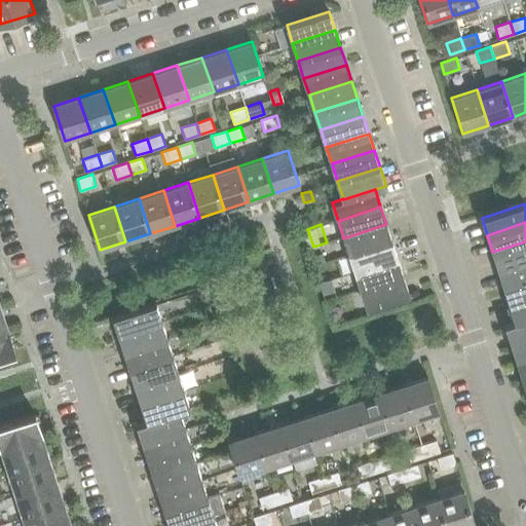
[(343,238),(349,255),(391,240),(386,224),(343,238)]
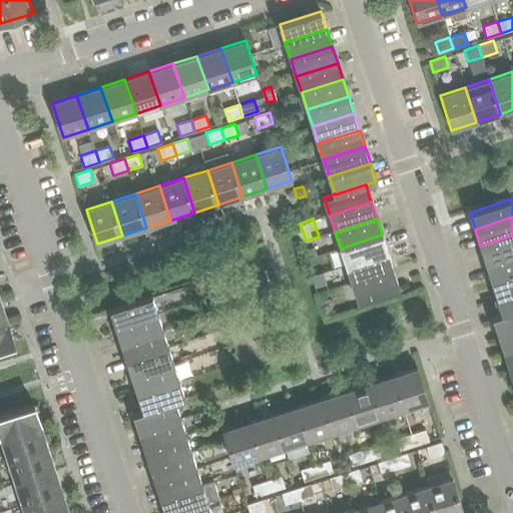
[(388,252),(382,234),(341,248),(346,266),(388,252)]
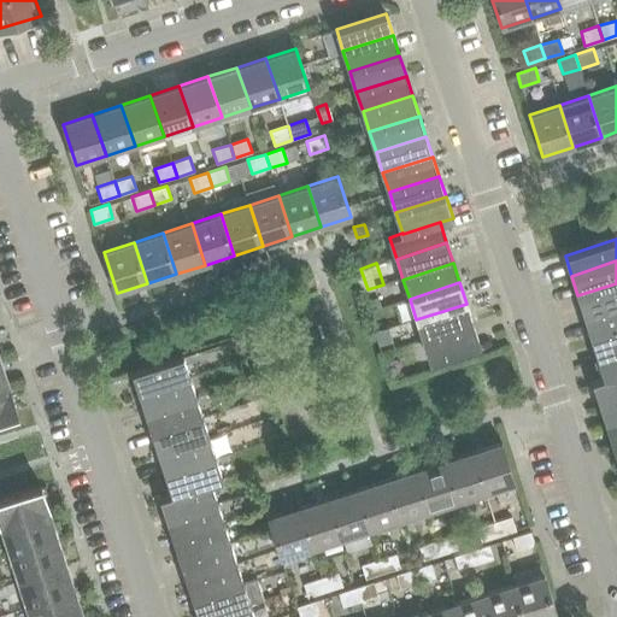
[(616,305),(616,283),(577,295),(585,316),(616,305)]
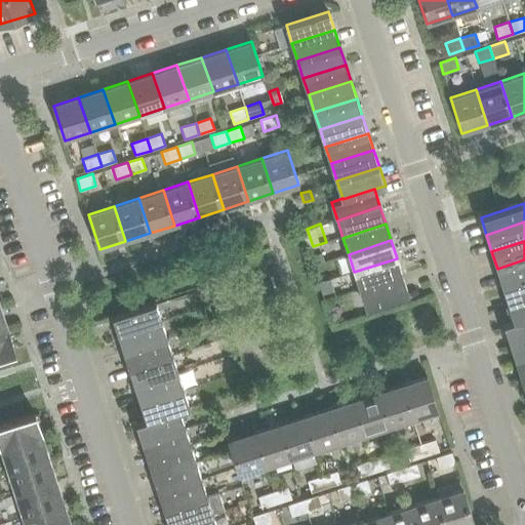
[(311,256),(314,266),(325,263),(322,253),(311,256)]
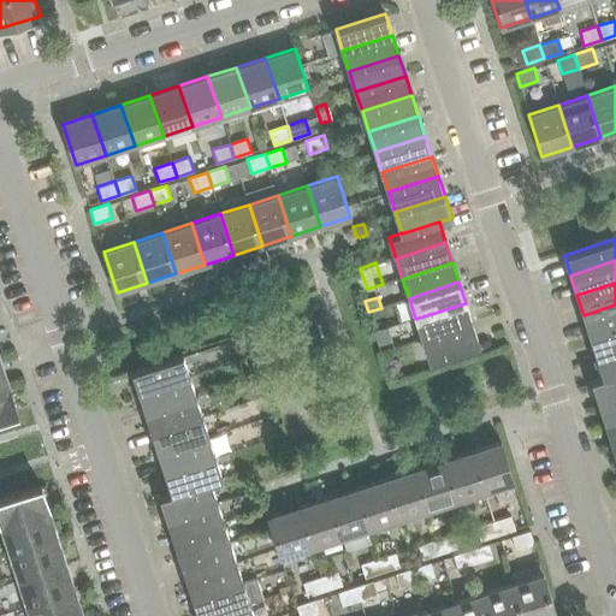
[(415,319),(422,339),(472,323),(466,303),(415,319)]
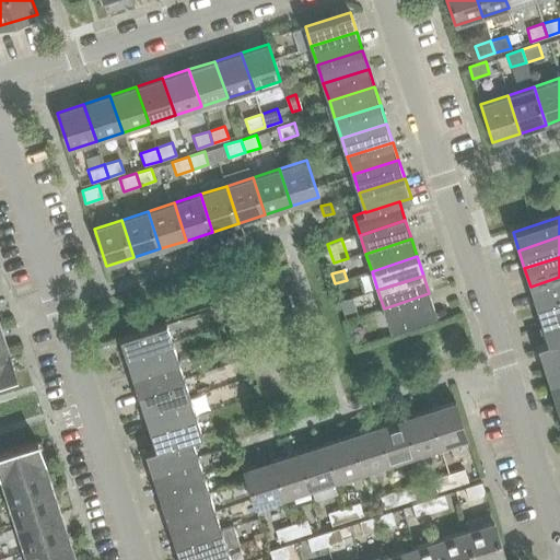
[(559,277),(531,287),(536,305),(559,298),(559,277)]
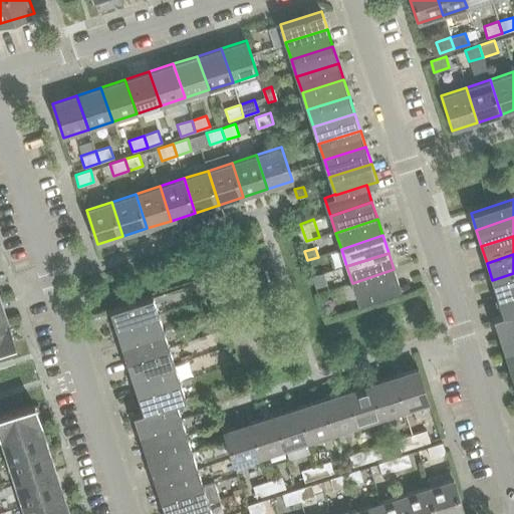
[(400,287),(394,269),(352,283),(357,300),(400,287)]
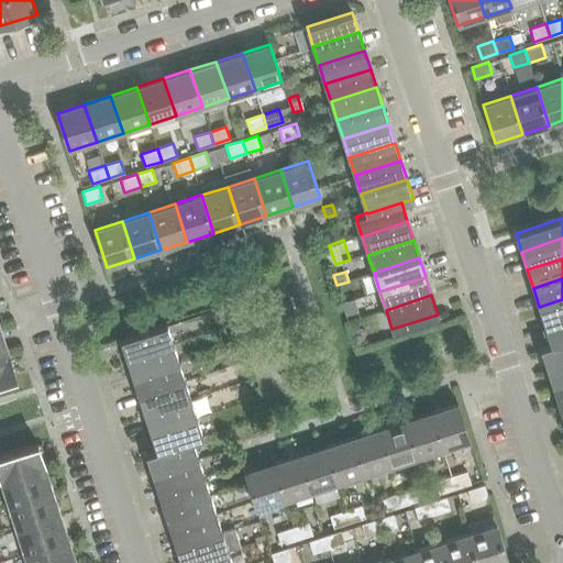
[(562,299),(539,307),(544,326),(562,319),(562,299)]
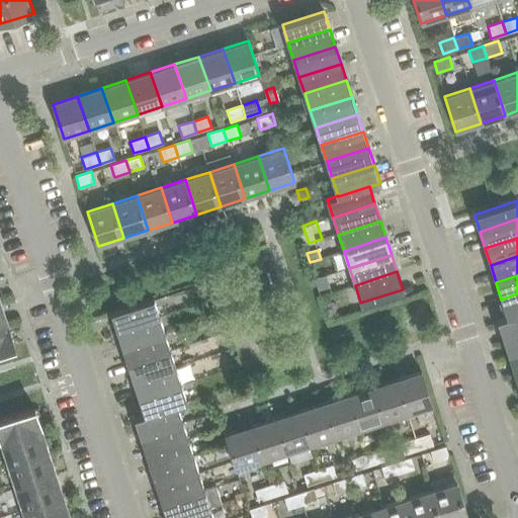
[(517,293),(501,299),(507,317),(517,312),(517,293)]
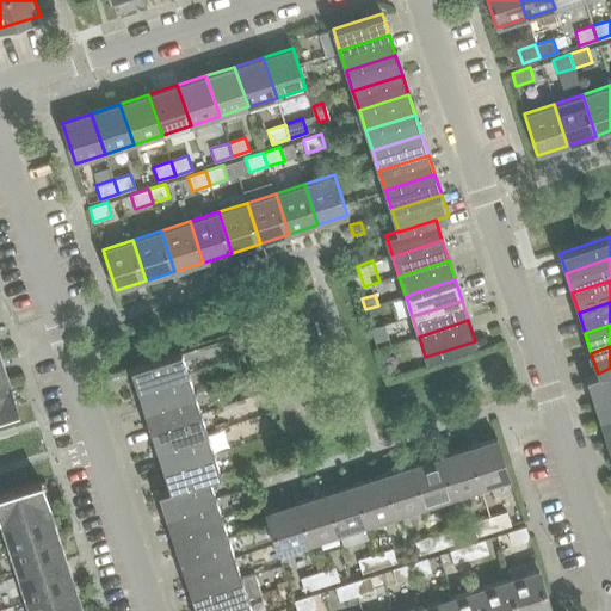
[(181,352),(130,369),(137,389),(187,372),(181,352)]
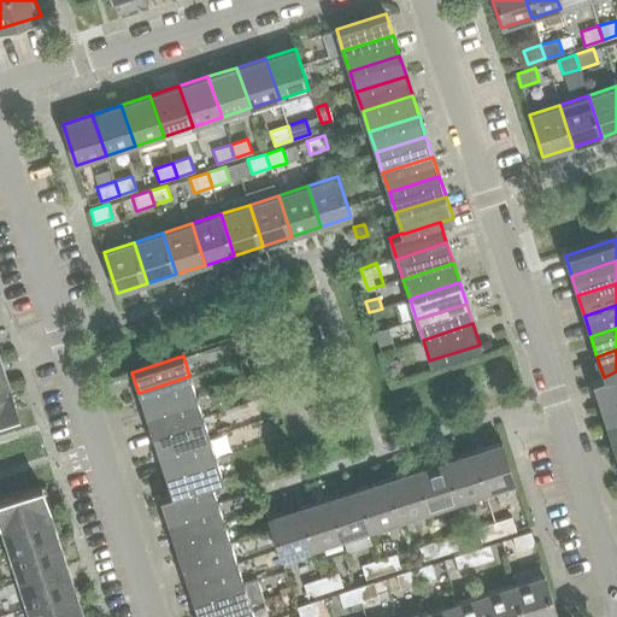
[(592,381),(599,400),(616,394),(616,371),(604,377),(592,381)]
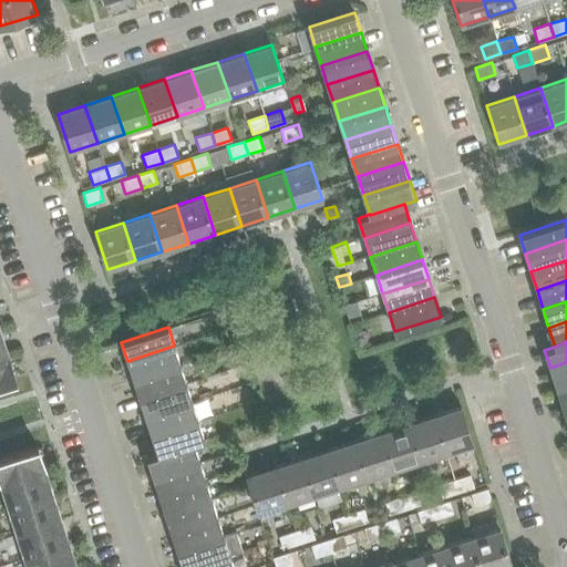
[(127,361),(133,380),(181,364),(174,346),(127,361)]
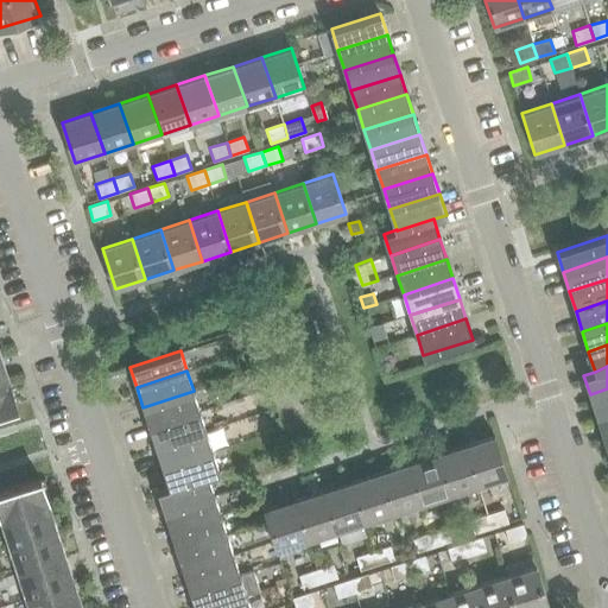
[(0,412),(17,407),(8,381),(0,384),(0,412)]
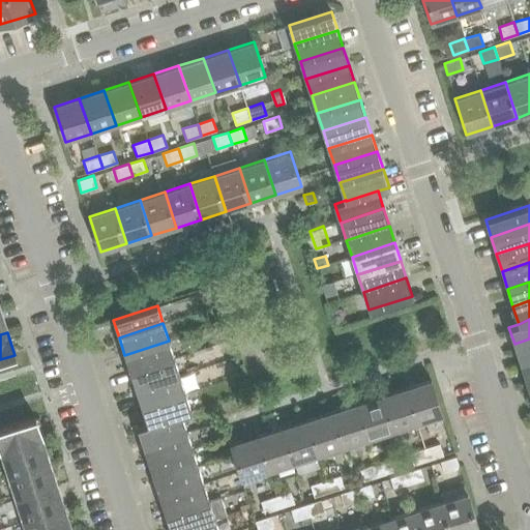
[(529,358),(529,339),(514,344),(520,361),(529,358)]
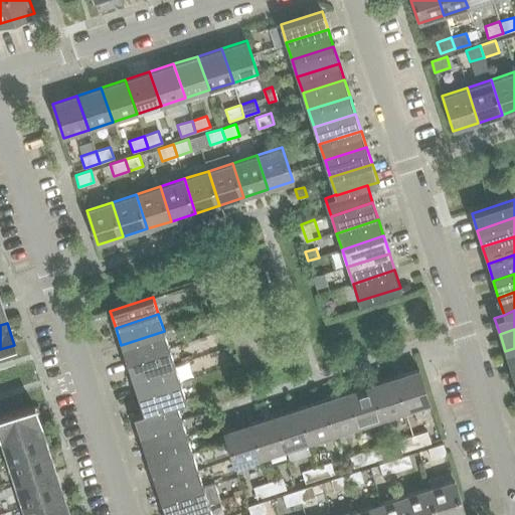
[(121,345),(127,362),(169,348),(164,331),(121,345)]
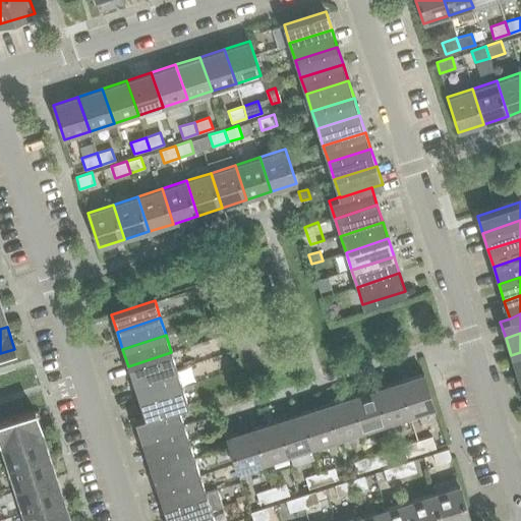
[(128,366),(133,383),(177,369),(171,352),(128,366)]
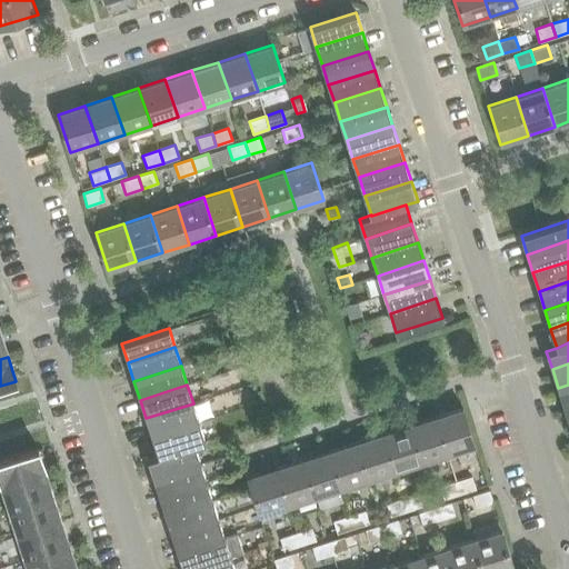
[(568,385),(558,388),(565,407),(568,405),(568,385)]
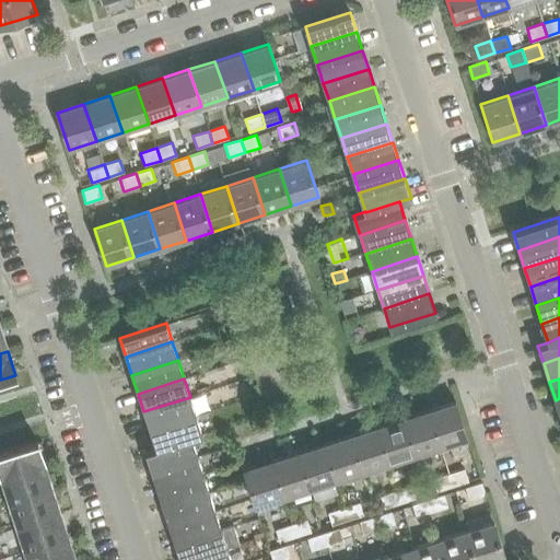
[(143,411),(150,430),(196,416),(190,397),(143,411)]
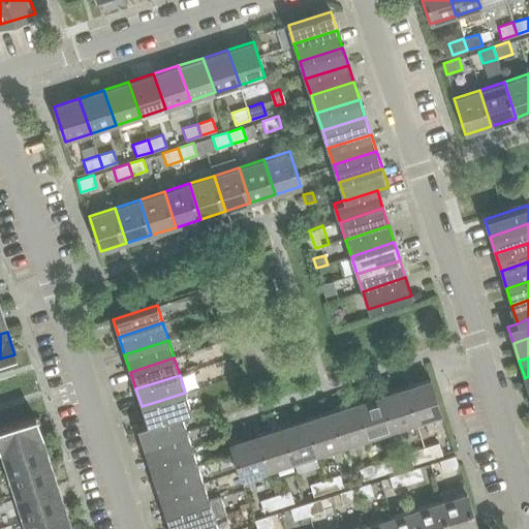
[(430,379),(404,387),(416,424),(441,415),(430,379)]
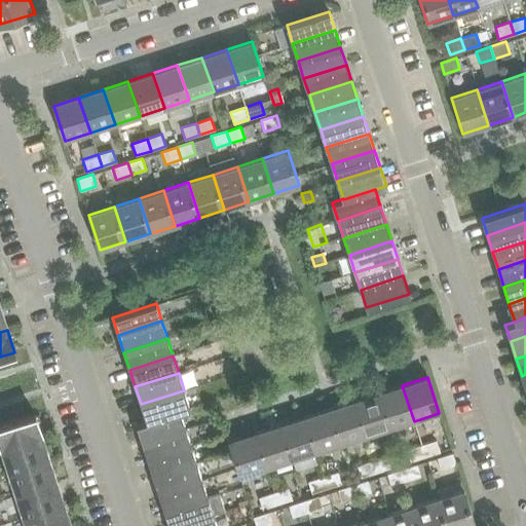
[(402,385),(377,393),(389,429),(414,421),(402,385)]
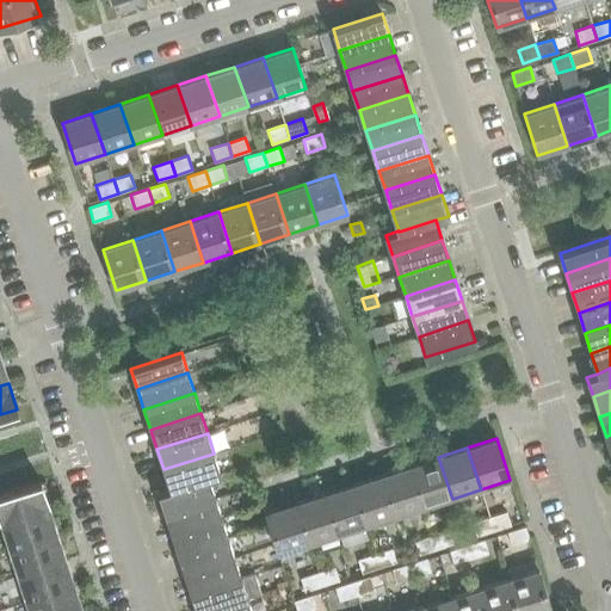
[(164,469),(170,489),(209,477),(209,479),(221,475),(214,454),(164,469)]
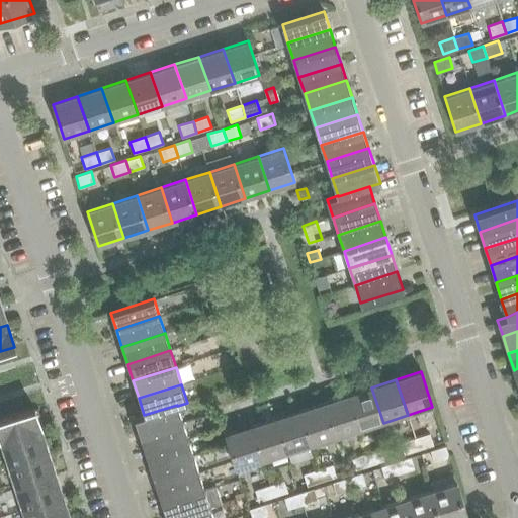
[(371,387),(347,396),(358,430),(383,423),(371,387)]
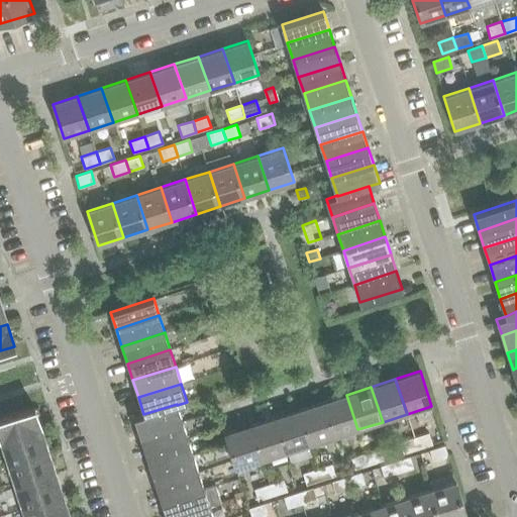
[(346,395),(322,402),(334,437),(357,429),(346,395)]
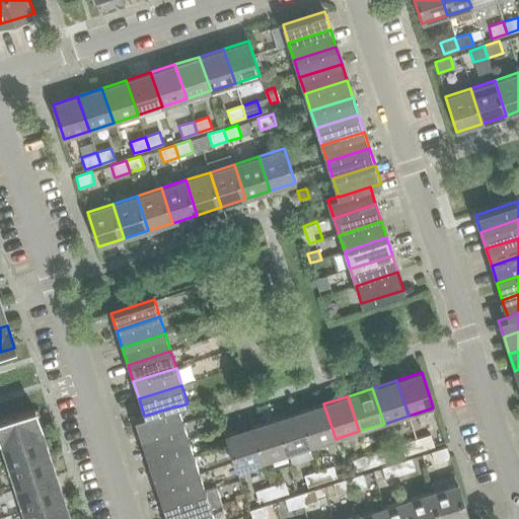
[(323,403),(299,412),(310,447),(336,439),(323,403)]
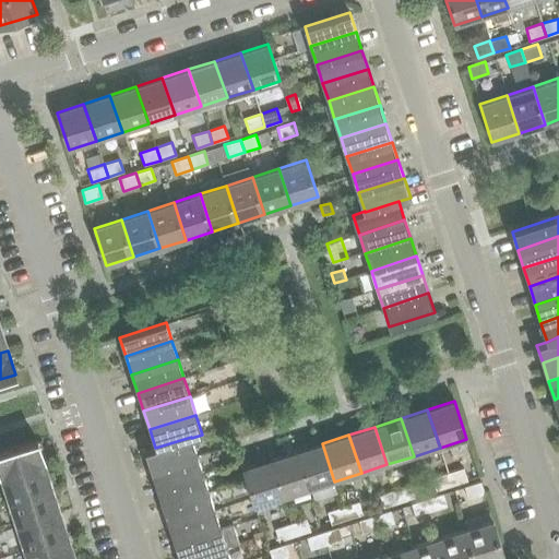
[(145,451),(152,470),(197,455),(191,438),(191,437),(155,448),(145,451)]
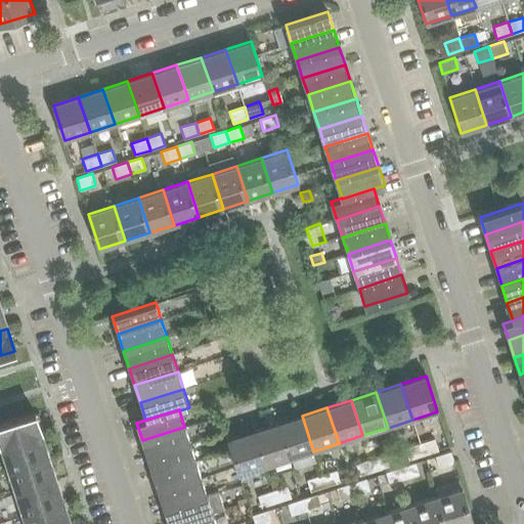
[(0,446),(1,448),(42,436),(35,413),(0,424),(0,446)]
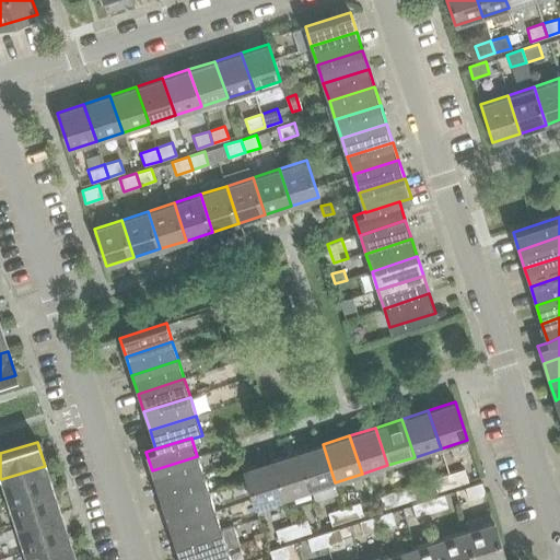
[(308,491),(335,482),(323,444),(296,453),(308,491)]
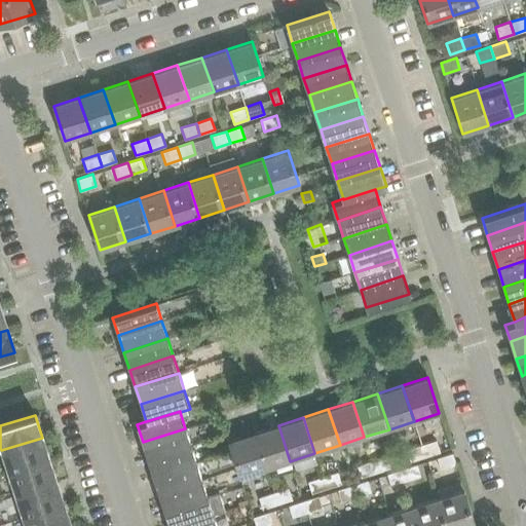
[(290,461),(278,425),(254,434),(265,468),(290,461)]
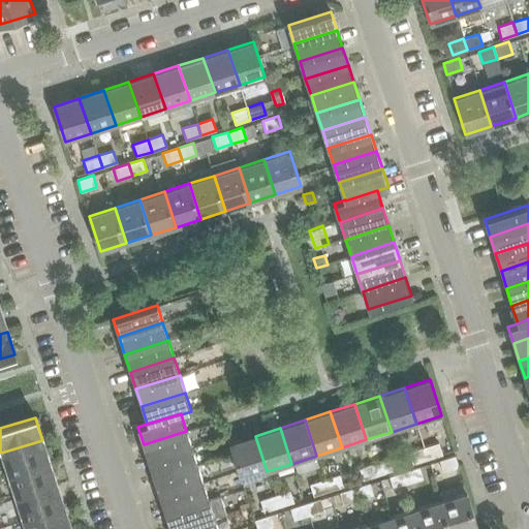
[(191,448),(186,431),(144,444),(149,462),(191,448)]
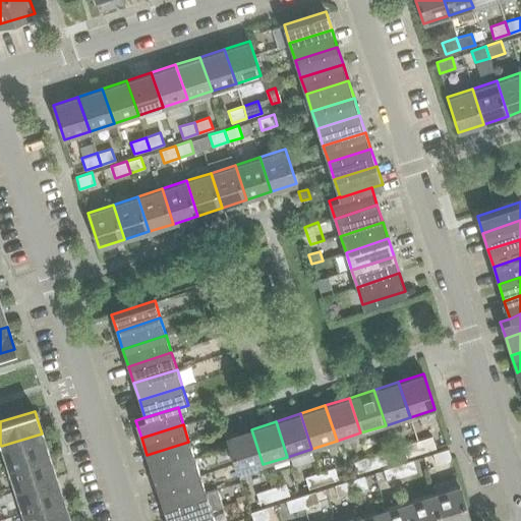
[(238,472),(263,464),(251,429),(227,437),(238,472)]
